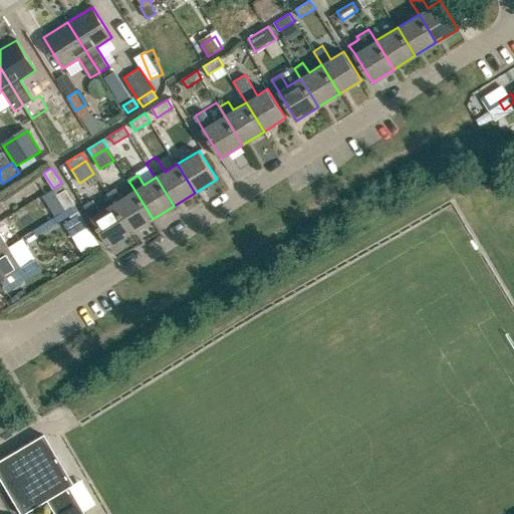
[(66,210),(74,205),(65,190),(56,194),(66,210)]
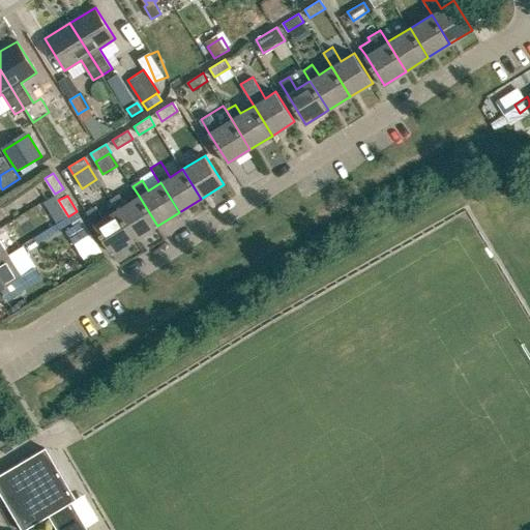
[(135,239),(157,226),(139,196),(117,210),(135,239)]
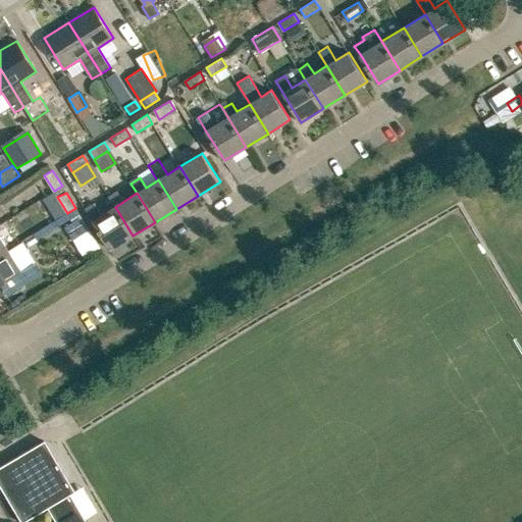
[(133,236),(115,207),(102,214),(96,205),(87,211),(111,250),(133,236)]
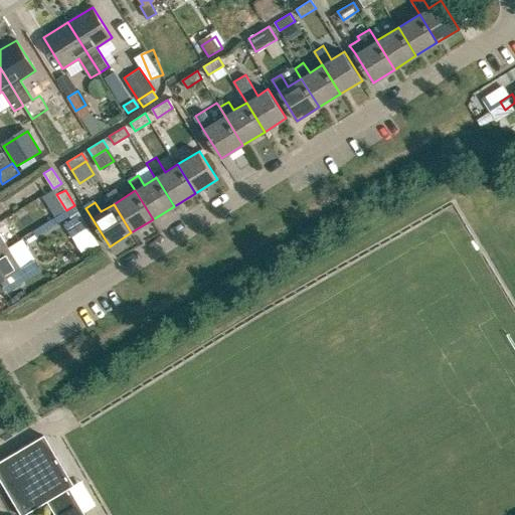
[(71,236),(79,231),(88,226),(78,211),(70,216),(71,218),(63,223),(71,236)]
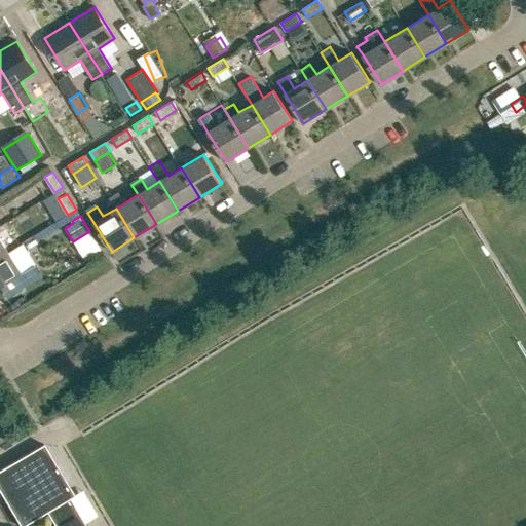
[(8,252),(0,256),(0,287),(22,274),(8,252)]
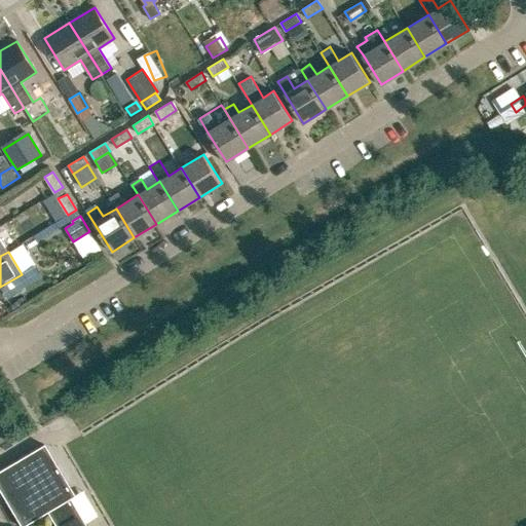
[(53,525),(77,512),(69,498),(73,496),(43,445),(0,470),(0,493),(19,525),(23,525),(46,512),(53,525)]
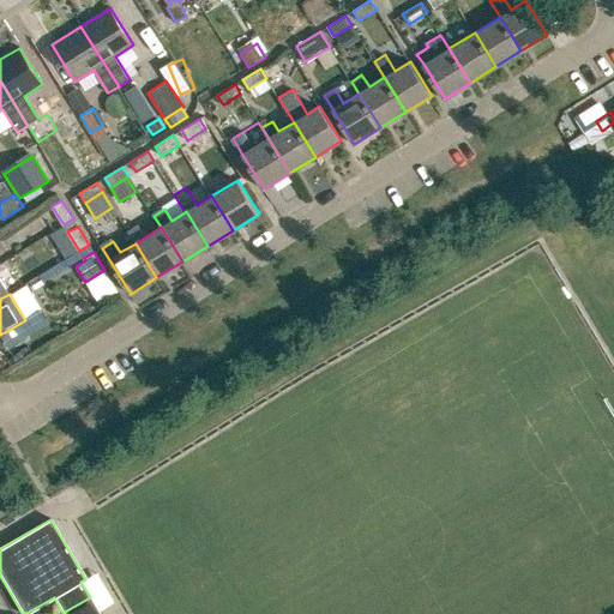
[(100,613),(90,597),(62,613),(100,613)]
